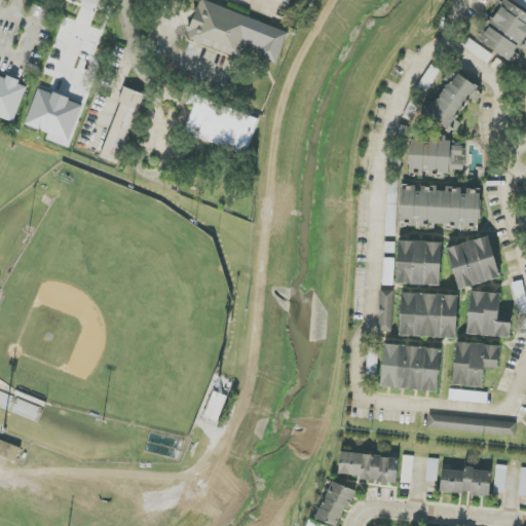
[(289,32),(199,0),(186,39),(239,58),(243,44),(261,50),(258,57),(277,64),(289,32)]
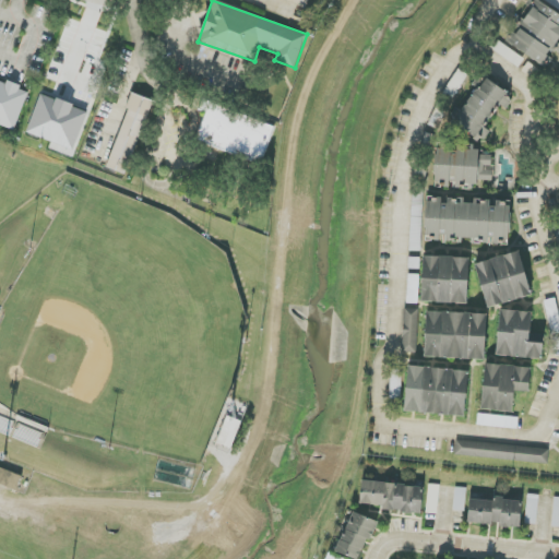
[(558,0),(544,0),(558,10),(558,0)]
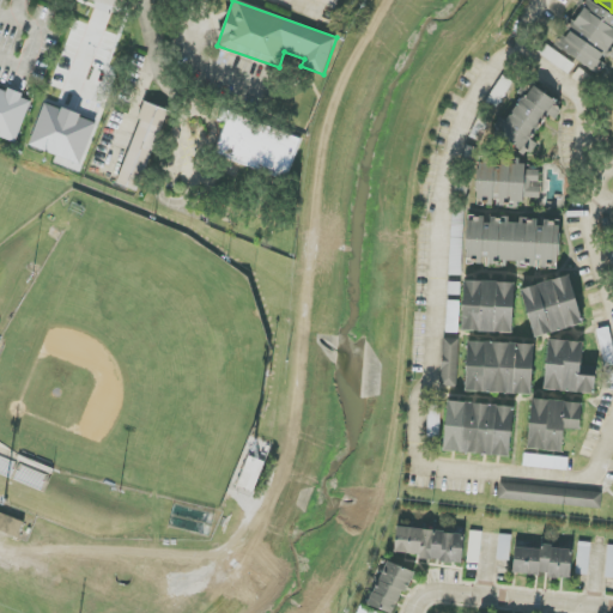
[(576,64),(544,43),(538,53),(569,73),(576,64)]
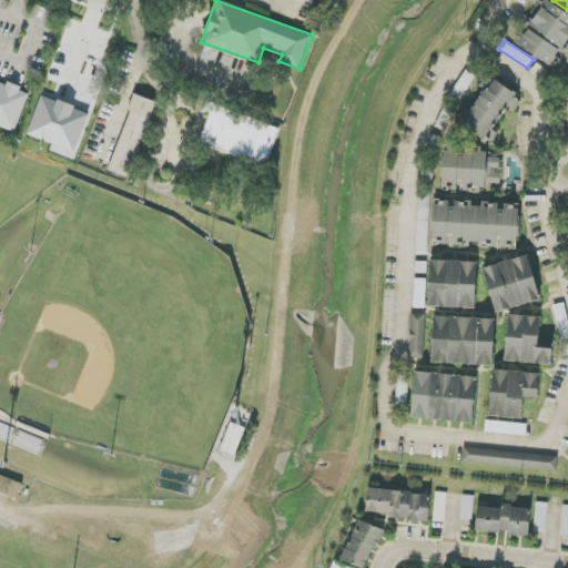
[(508,108),(514,111),(523,98),(494,79),(462,125),(488,144),(496,132),(493,130),(508,108)]
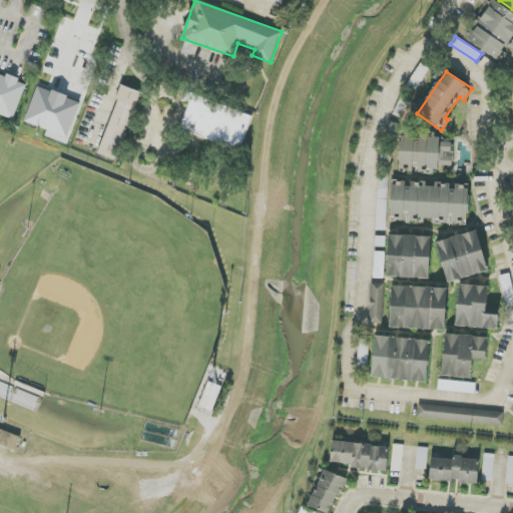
[(0,113),(14,118),(27,83),(6,76),(5,78),(0,75),(0,113)]
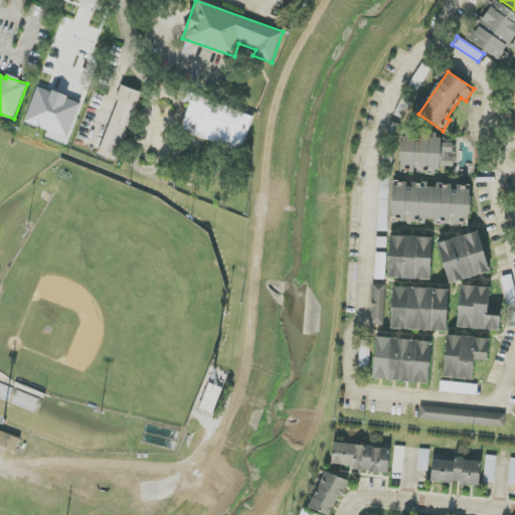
[(69,138),(81,102),(36,87),(25,124),(69,138)]
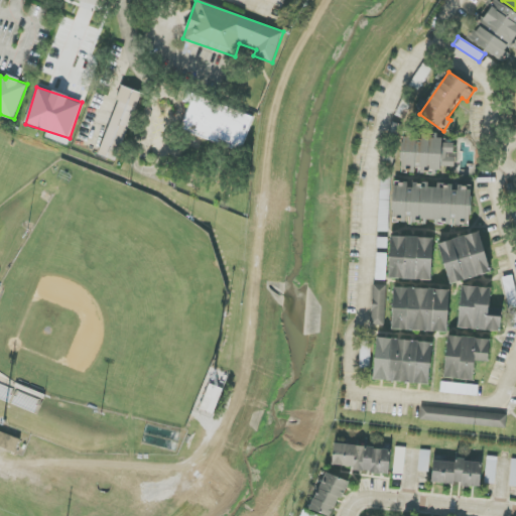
[(141,93),(122,87),(99,155),(118,161),(141,93)]
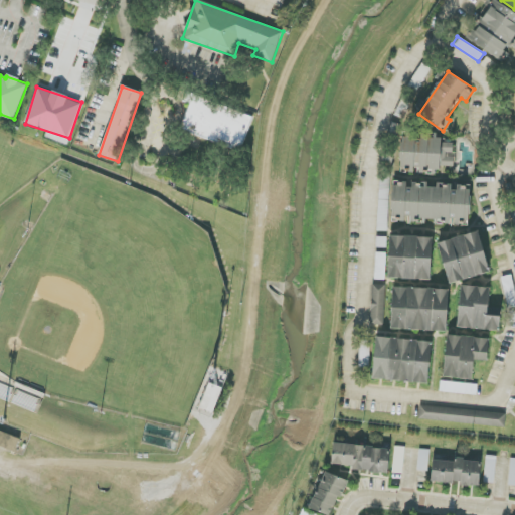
[(253,116),(189,95),(186,103),(190,104),(180,131),(241,151),(253,116)]
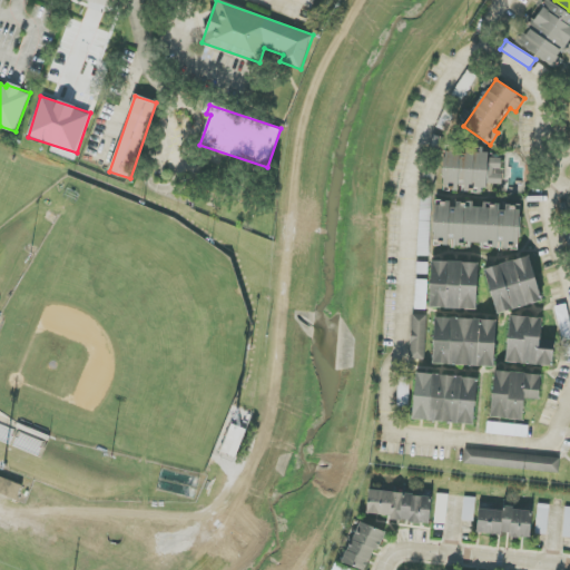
[(444,190),(461,192),(487,193),(487,184),(501,184),(503,158),(489,158),(489,153),(445,150),(444,190)]
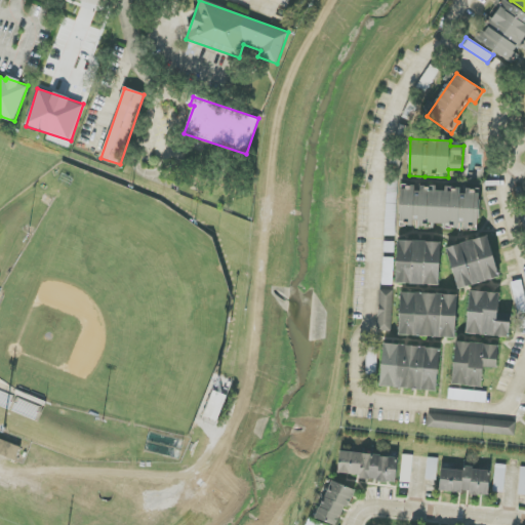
[(480,190),(436,188),(436,187),(402,186),(400,226),(415,226),(415,227),(434,228),(435,224),(443,224),(443,229),(461,230),(479,230),(480,190)]
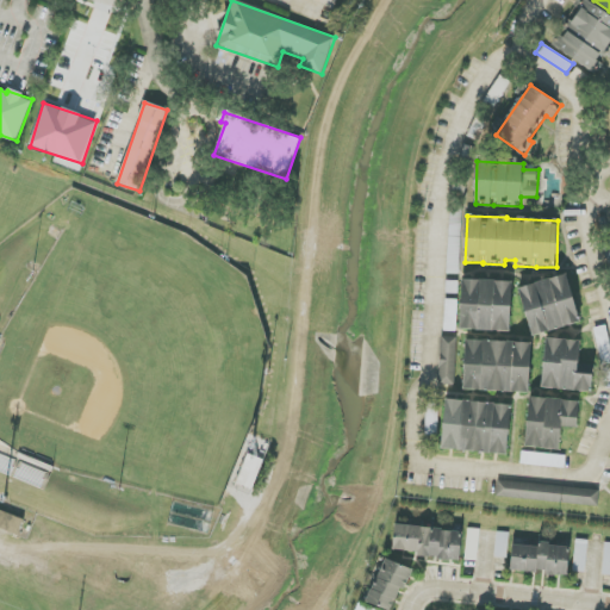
[(580,323),(567,274),(518,287),(533,336),(580,323)]
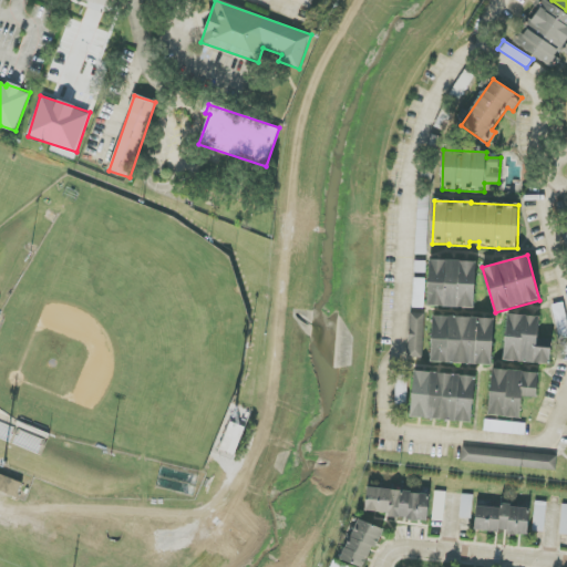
[(474,308),(476,261),(430,260),(428,307),(474,308)]
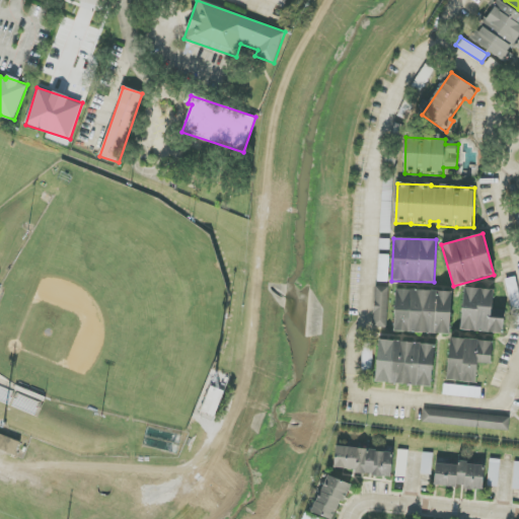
[(518,309),(518,292),(515,277),(505,280),(513,311),(518,309)]
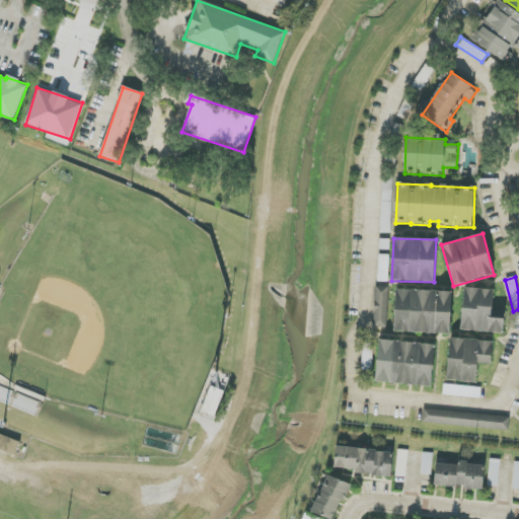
[(504,332),(505,311),(493,310),(494,289),(463,288),(461,330),(504,332)]
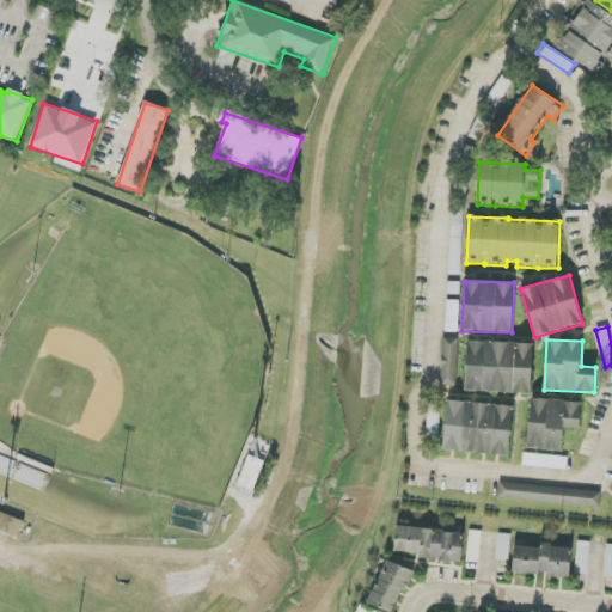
[(465,392),(531,395),(533,343),(467,341),(465,392)]
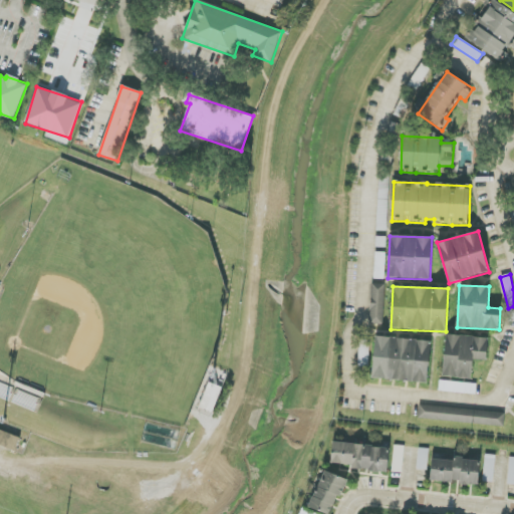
[(443,376),(472,378),(473,359),(487,360),(488,337),(446,335),(443,376)]
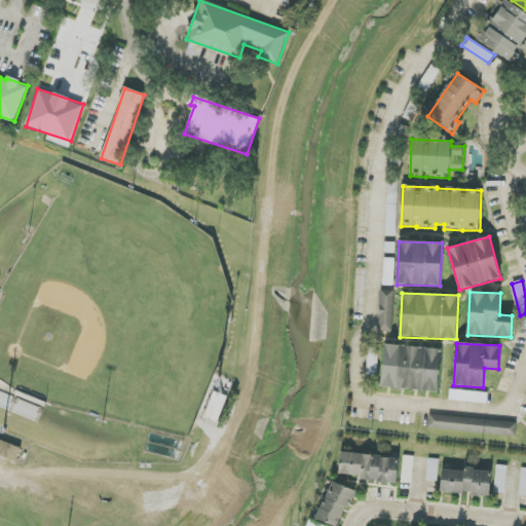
[(441,348),(384,345),(381,388),(438,391),(441,348)]
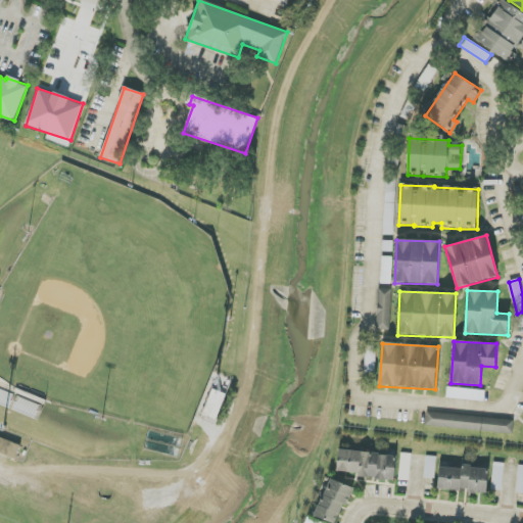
[(226,394),(211,389),(202,415),(217,420),(226,394)]
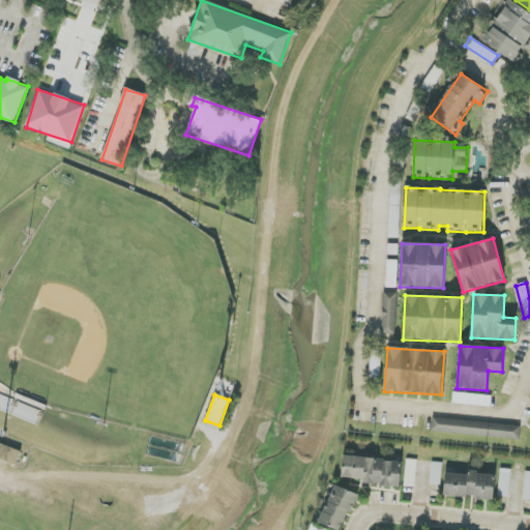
[(432,434),(520,438),(521,424),(432,419),(432,434)]
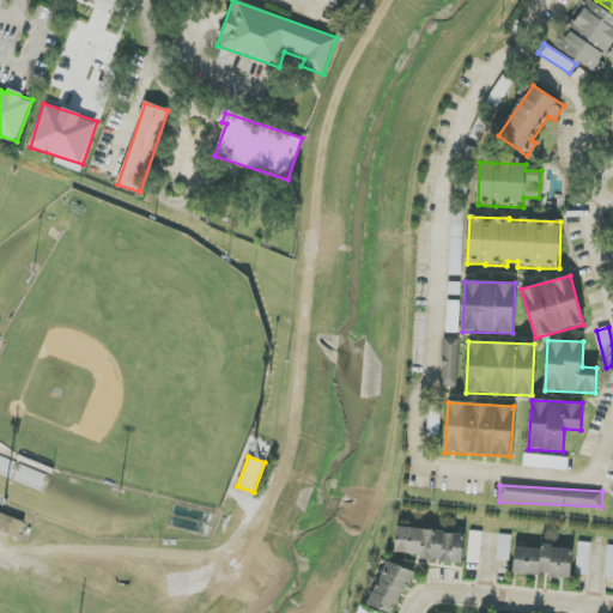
[(0,530),(19,538),(25,522),(0,513),(0,530)]
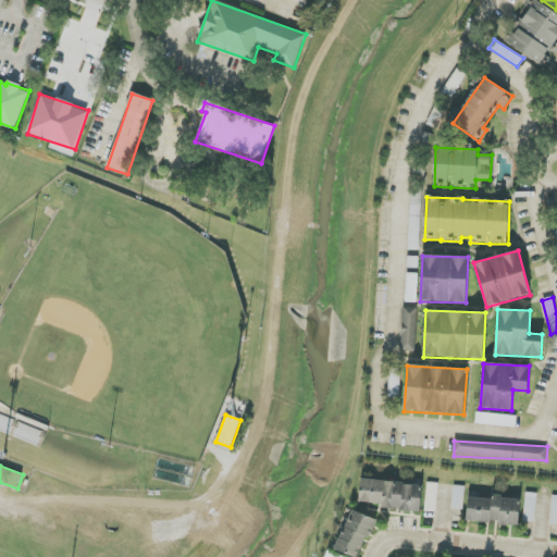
[(421,509),(422,484),(360,480),(359,506),(421,509)]
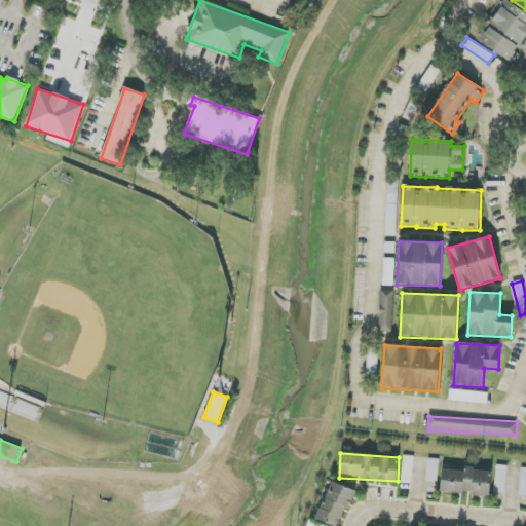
[(402,484),(412,484),(413,456),(403,456),(402,484)]
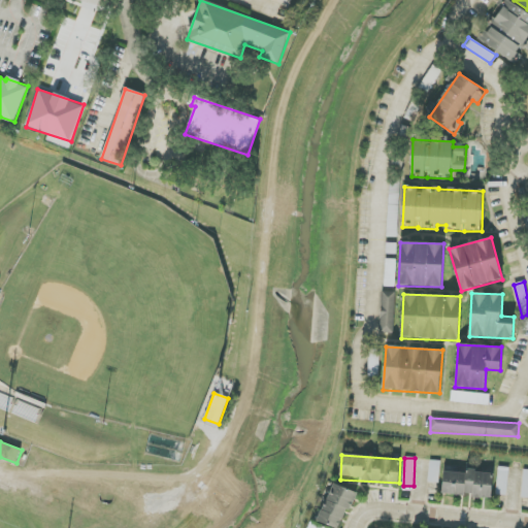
[(496,495),(507,496),(508,467),(497,467),(496,495)]
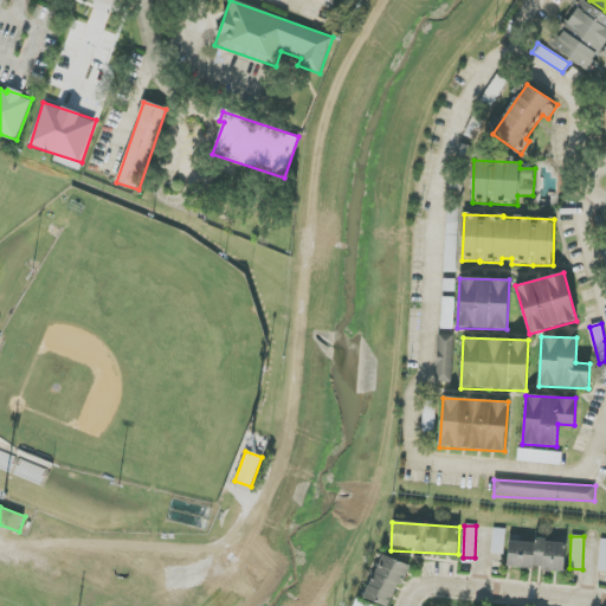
[(509,541),(508,568),(565,571),(566,542),(536,540),(536,543),(509,541)]
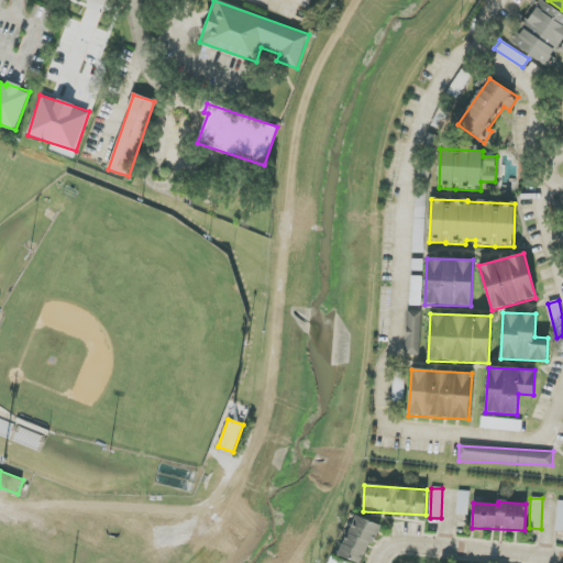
[(340,556),(356,562),(364,562),(378,525),(354,516),(340,556)]
